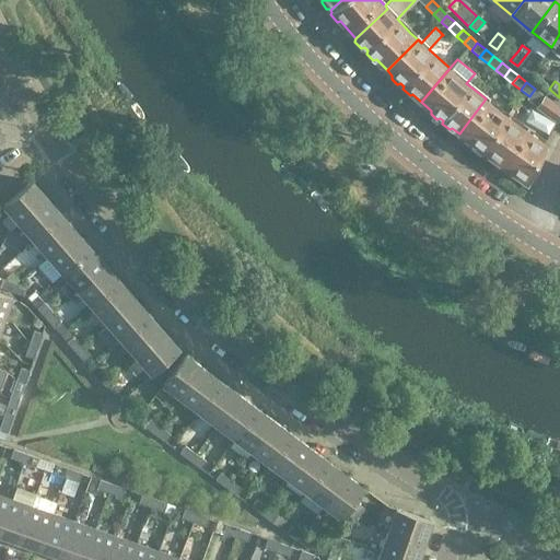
[(559,113),(559,107),(544,95),(536,106),(556,121),(559,113)]
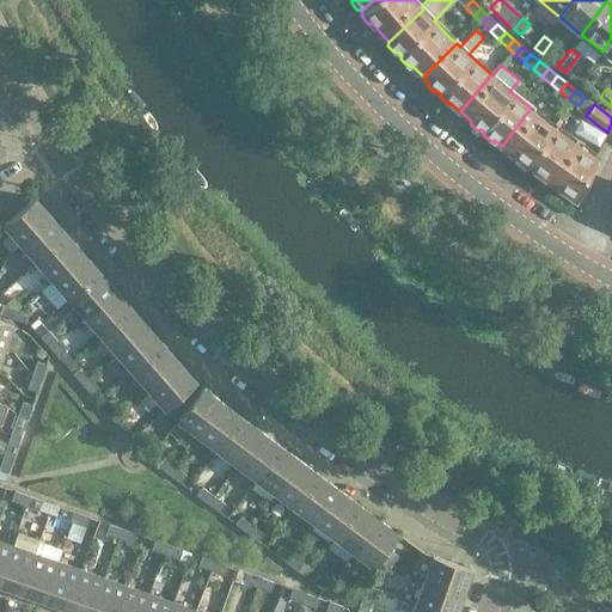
[(531,108),(502,146),(516,157),(515,161),(522,166),(525,165),(528,167),(528,171),(536,177),(539,176),(543,178),(570,138),(531,108)]
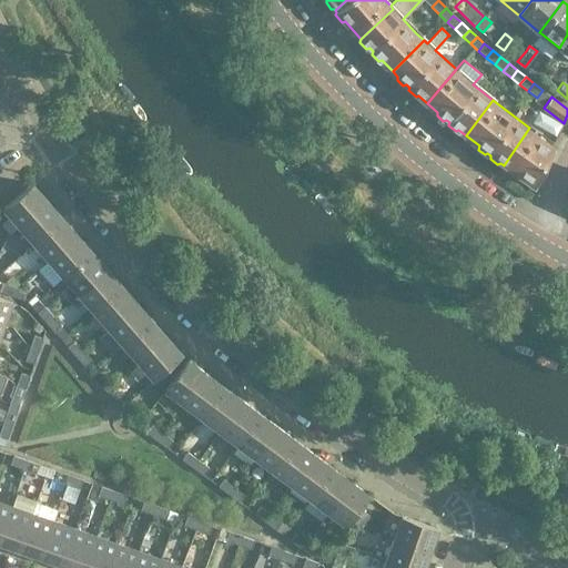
[(529,128),(504,165),(520,178),(520,180),(528,185),(530,184),(533,185),(553,146),(546,142),(547,141),(529,128)]
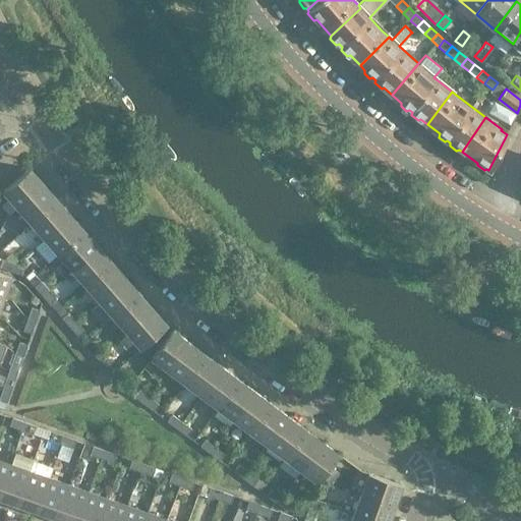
[(29,168),(2,192),(15,207),(42,183),(29,168)]
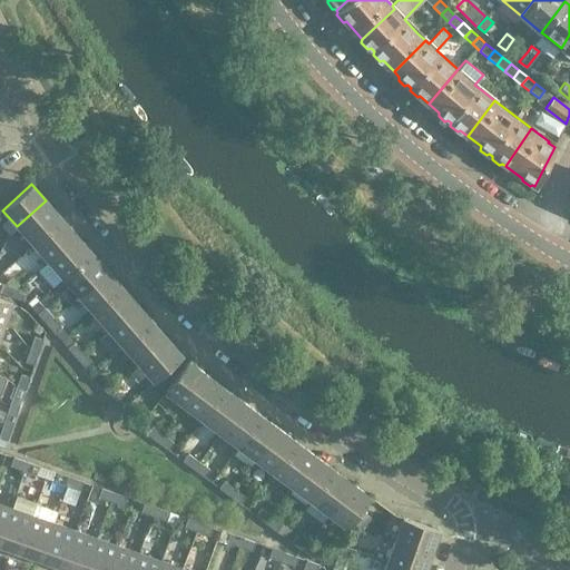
[(46,200),(17,226),(31,244),(61,218),(46,200)]
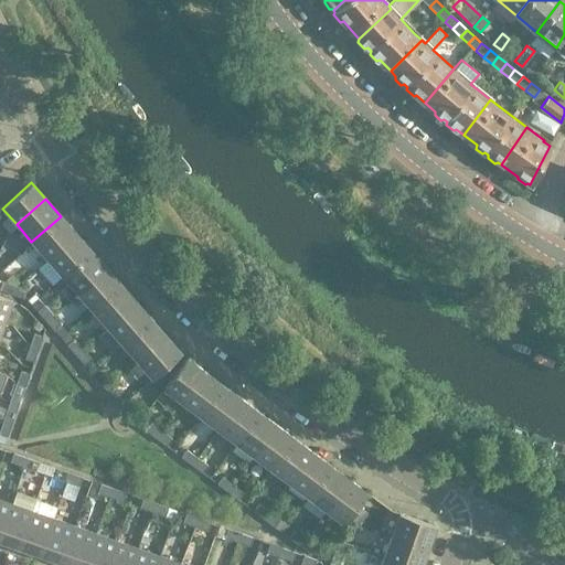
[(61,216),(31,242),(45,258),(75,233),(61,216)]
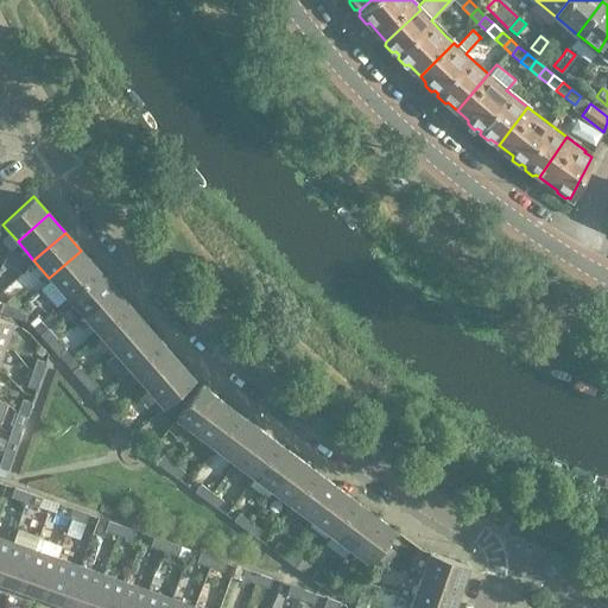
[(49,278),(39,286),(55,304),(65,296),(96,268),(81,251),(49,278)]
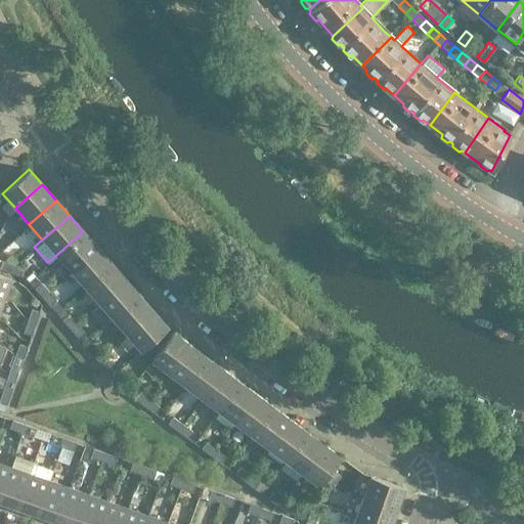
[(83,231),(56,255),(71,271),(97,248),(83,231)]
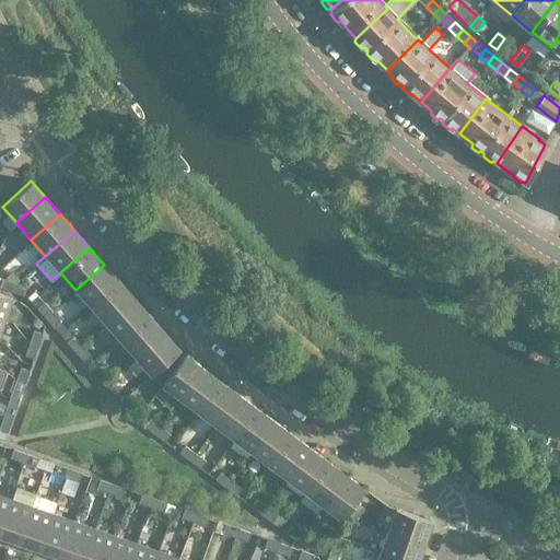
[(104,265),(76,290),(90,307),(119,281),(104,265)]
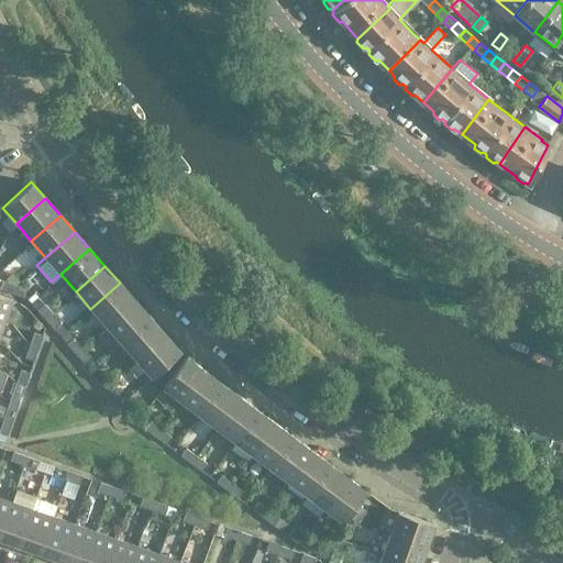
[(0,280),(0,282),(0,289),(10,293),(13,285),(1,280),(0,280)]
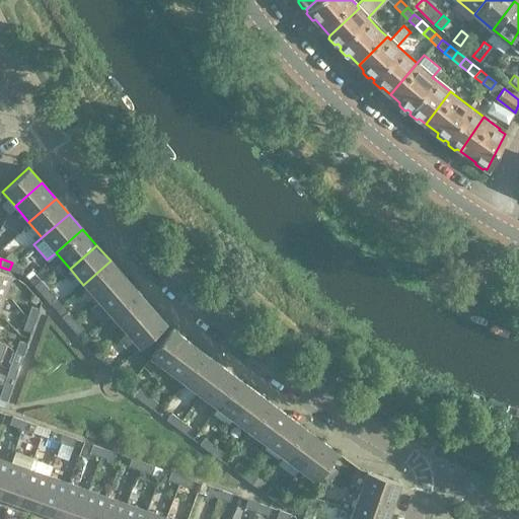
[(110,261),(83,285),(98,301),(125,277),(110,261)]
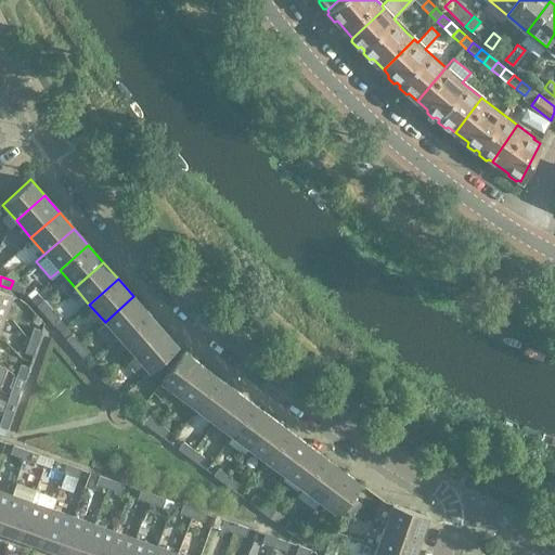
[(13,281),(10,288),(23,293),(25,285),(13,281)]
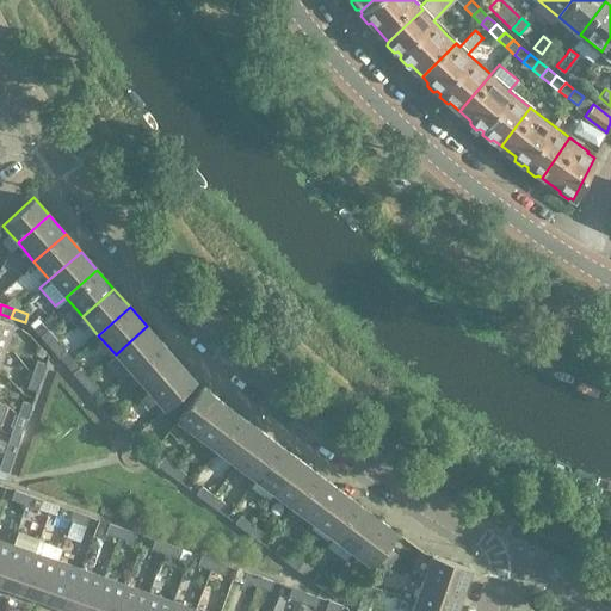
[(0,321),(0,347),(5,350),(12,326),(0,321)]
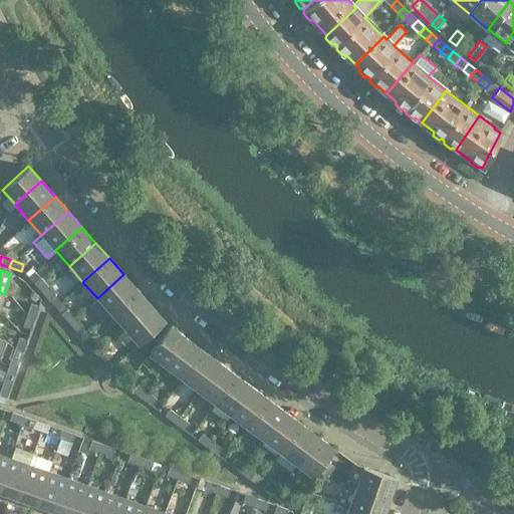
[(123,274),(97,298),(110,313),(138,290),(123,274)]
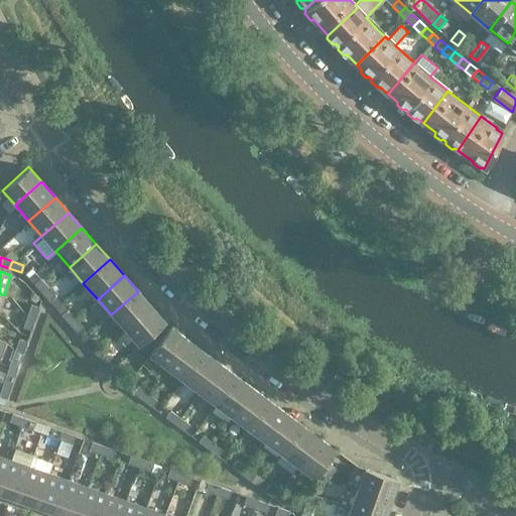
[(39,278),(33,284),(41,293),(47,288),(39,278)]
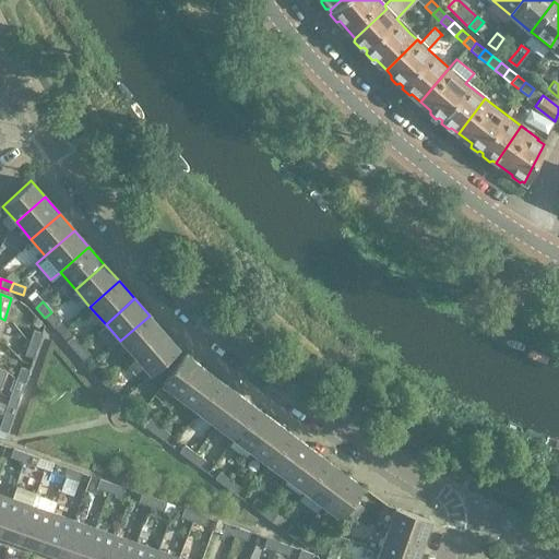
[(51,312),(45,318),(54,328),(60,322),(51,312)]
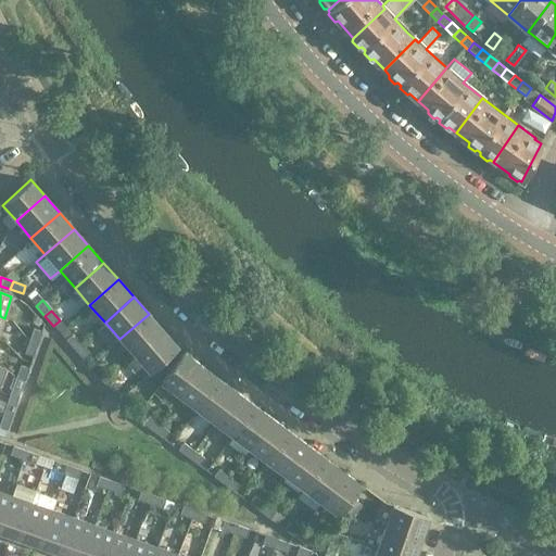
[(149,314),(119,339),(134,355),(162,329),(149,314)]
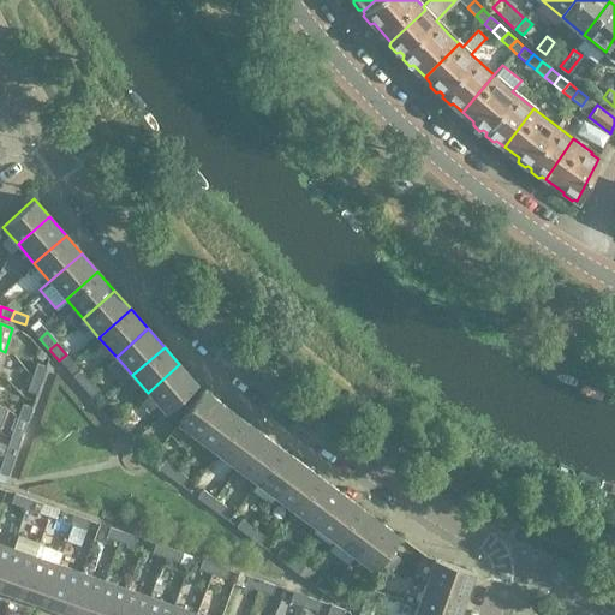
[(66,354),(59,360),(65,368),(72,362),(66,354)]
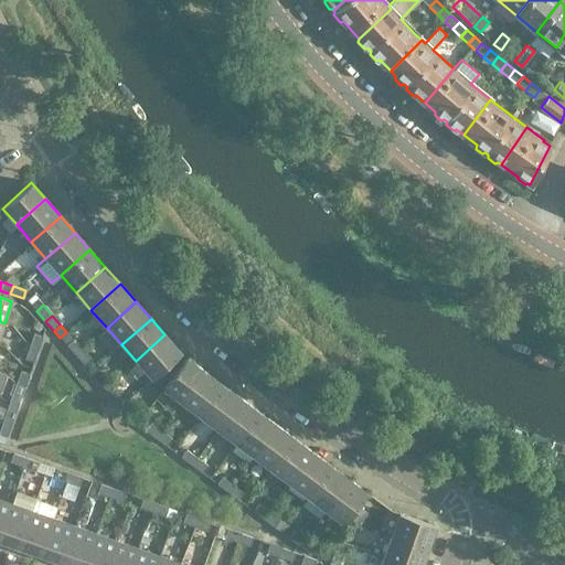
[(66,332),(60,338),(65,344),(72,339),(66,332)]
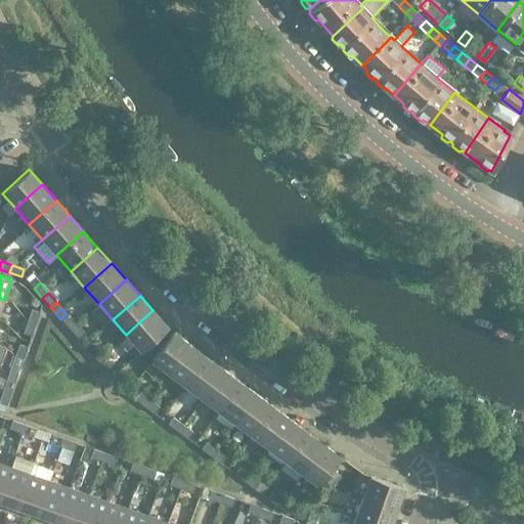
[(31,309),(27,321),(34,323),(38,312),(31,309)]
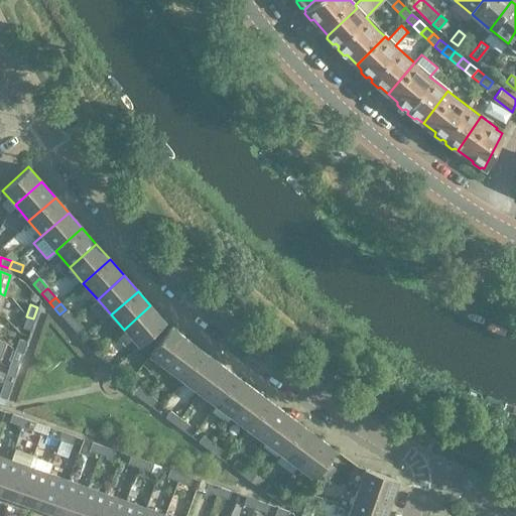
[(150,305),(124,330),(138,346),(165,323),(150,305)]
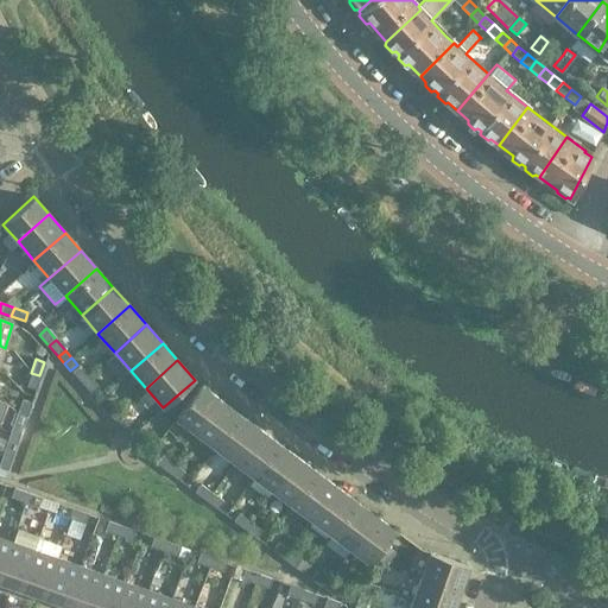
[(78,365),(71,371),(81,381),(88,375),(78,365)]
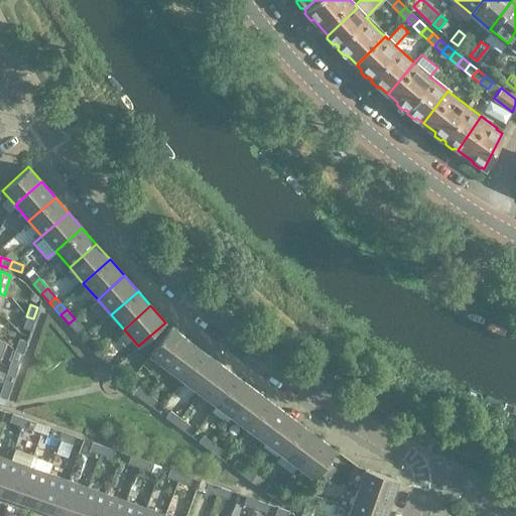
[(26,316),(22,328),(29,331),(33,318),(26,316)]
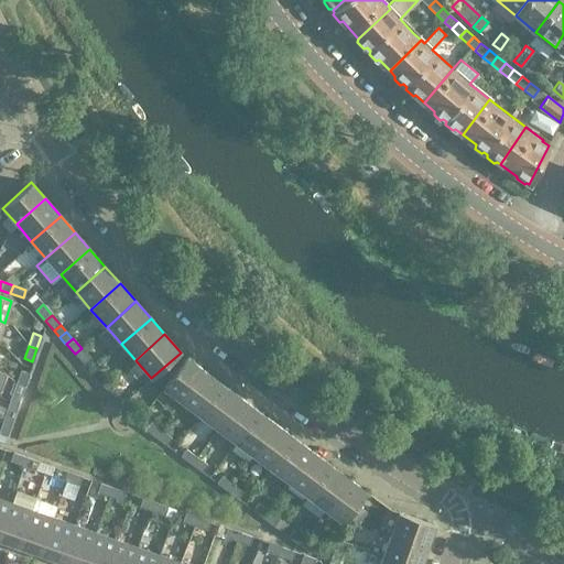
[(82,348),(75,354),(84,365),(90,358),(82,348)]
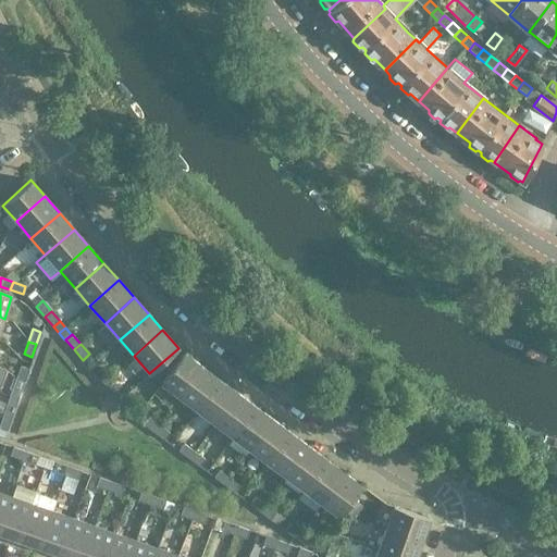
[(183,353),(160,383),(178,397),(201,367),(183,353)]
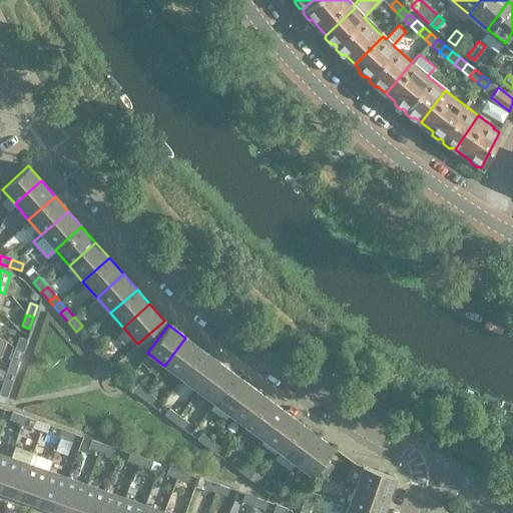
[(18,337),(14,348),(21,351),(25,340),(18,337)]
